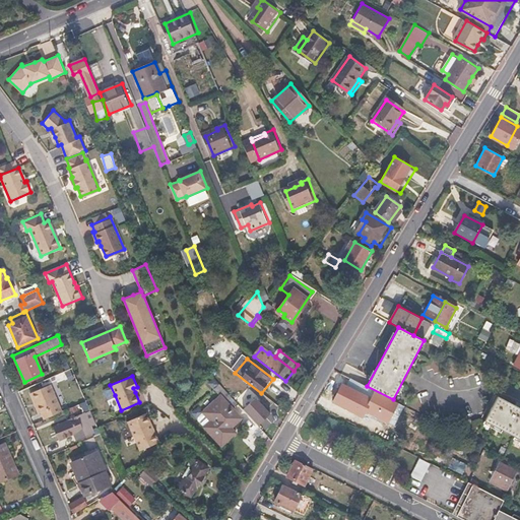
[(50,384),(30,393),(39,412),(41,412),(44,418),(62,411),(50,384)]
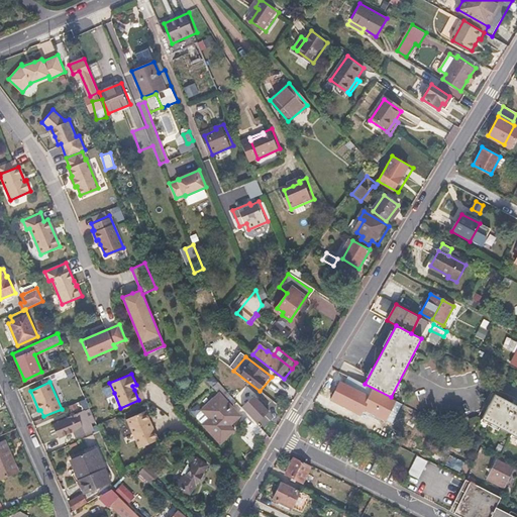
[(216,394),(203,407),(211,416),(202,425),(219,443),(234,428),(228,422),(237,412),(232,407),(237,402),(218,382),(211,389),(216,394)]
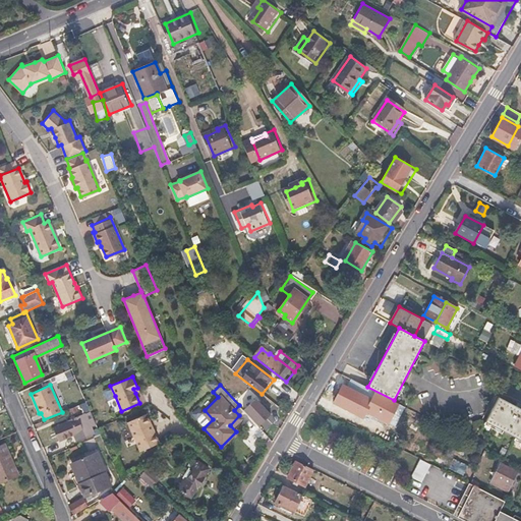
[(343,385),(337,398),(355,408),(353,411),(365,417),(374,401),(377,402),(381,395),(365,387),(361,395),(343,385)]
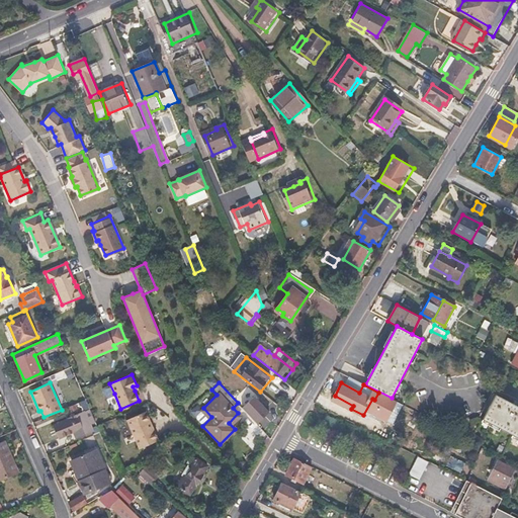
[(114,394),(109,383),(103,386),(107,397),(114,394)]
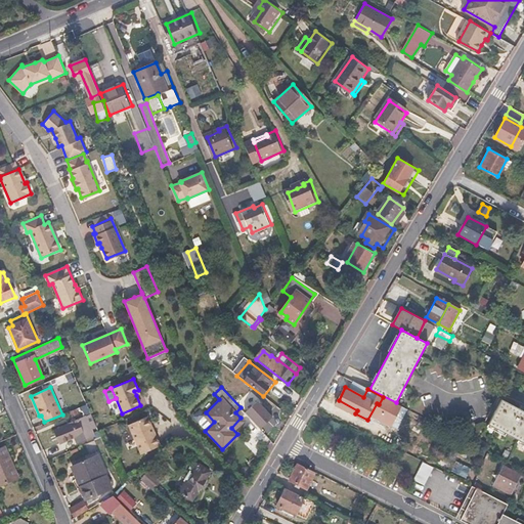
[(523,411),(499,399),(486,425),(523,444),(523,411)]
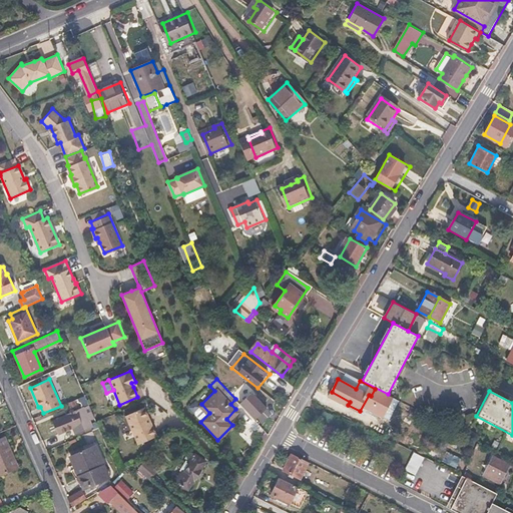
[(258,422),(269,410),(253,394),(241,405),(258,422)]
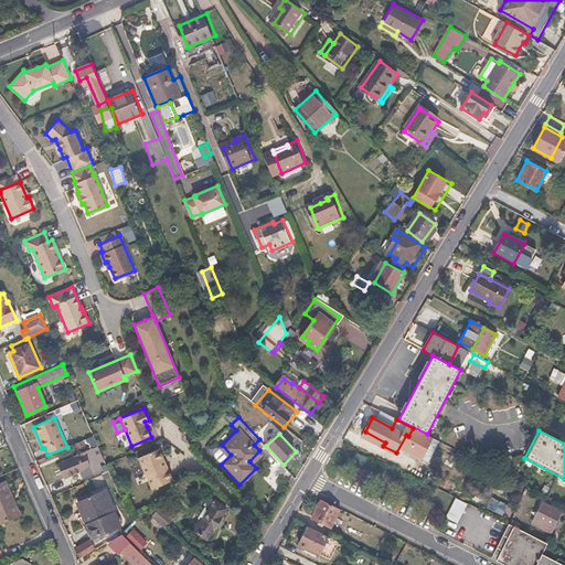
[(74,455),(74,456),(59,462),(65,476),(80,470),(83,477),(100,469),(98,462),(104,460),(94,435),(87,438),(89,444),(92,447),(74,455)]
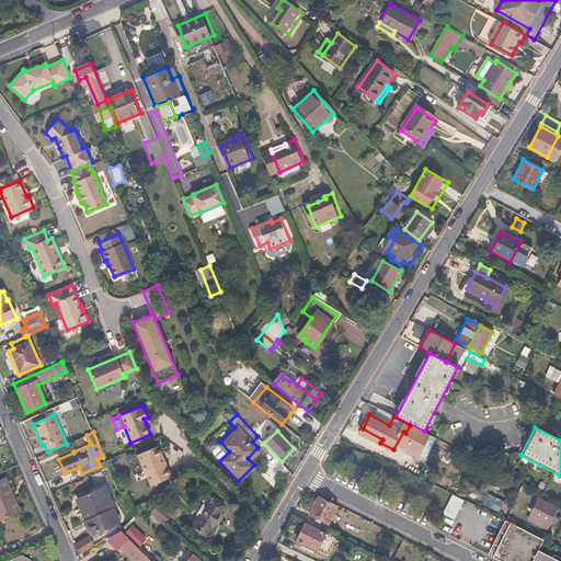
[(87,435),(75,441),(77,446),(89,441),(87,435)]
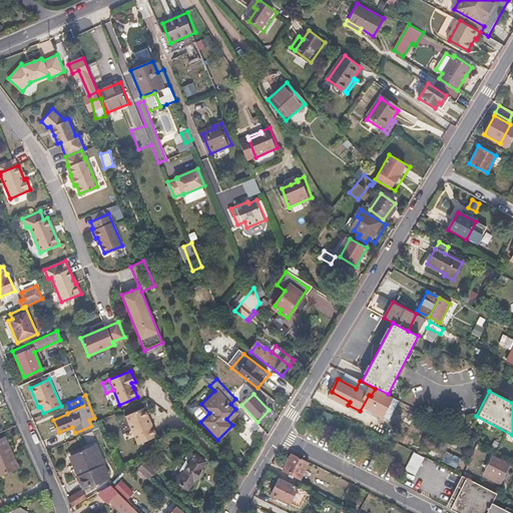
[(144,409),(125,416),(138,445),(156,437),(144,409)]
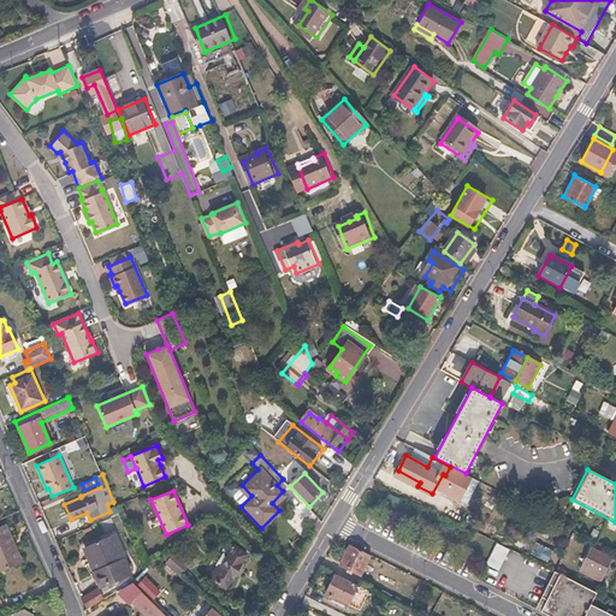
[(6,525),(0,527),(0,570),(22,561),(6,525)]
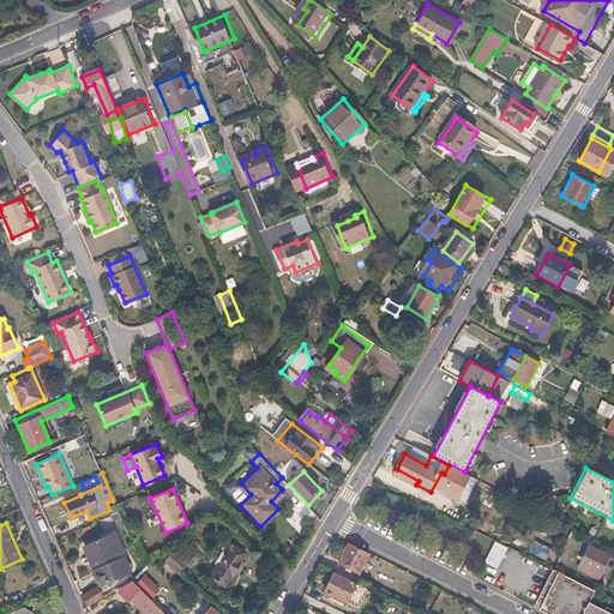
[(114,535),(85,547),(101,584),(130,572),(114,535)]
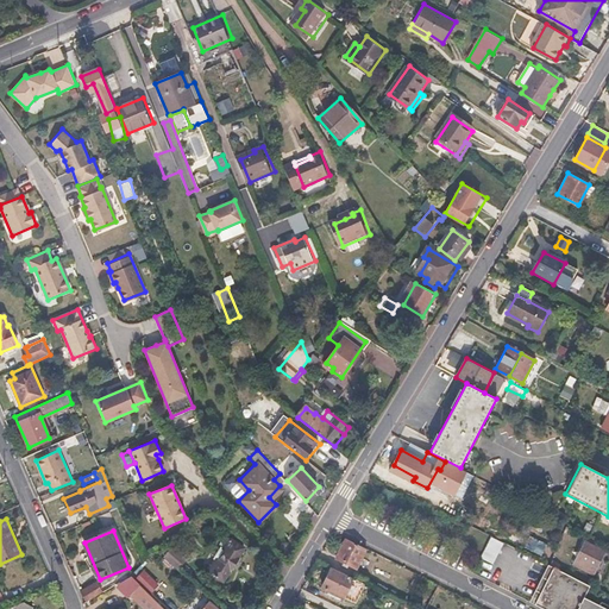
[(502,541),(489,535),(479,556),(493,562),(502,541)]
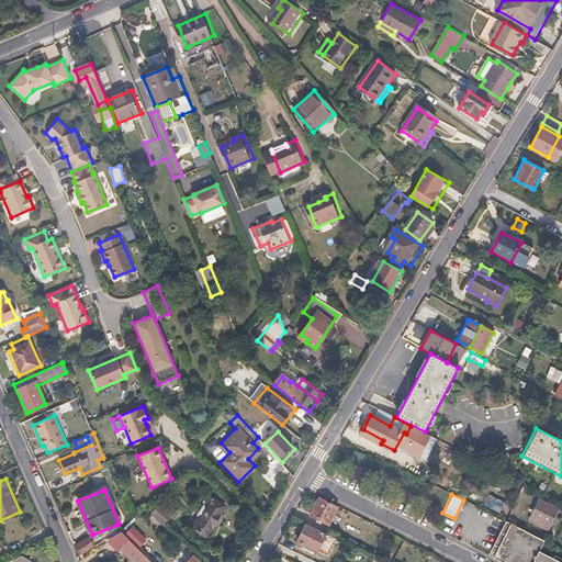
[(225,505),(212,497),(193,530),(206,538),(225,505)]
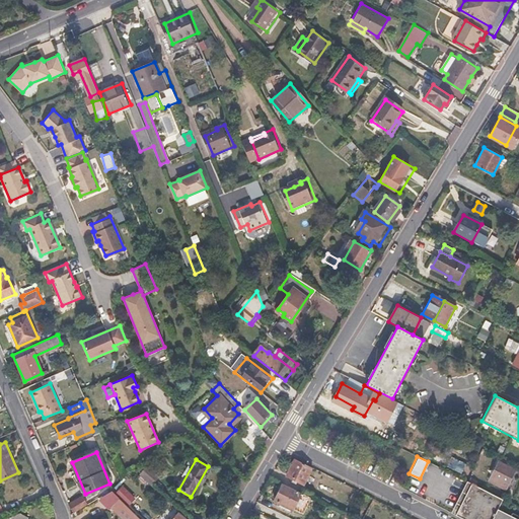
[(312,467),(295,459),(287,475),(304,484),(312,467)]
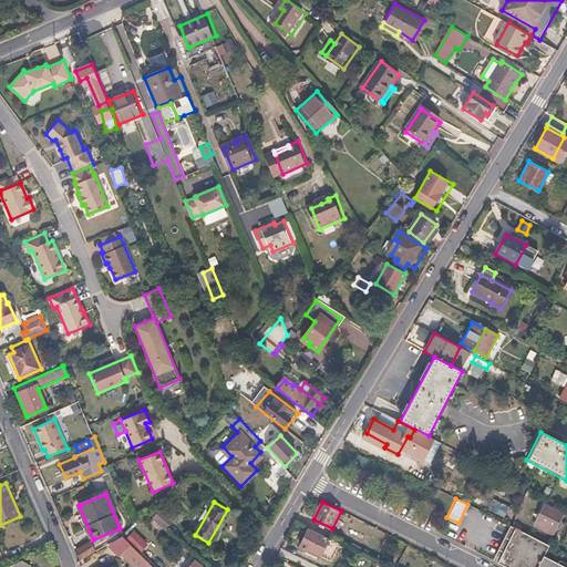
[(544,503),(535,522),(553,531),(562,513),(544,503)]
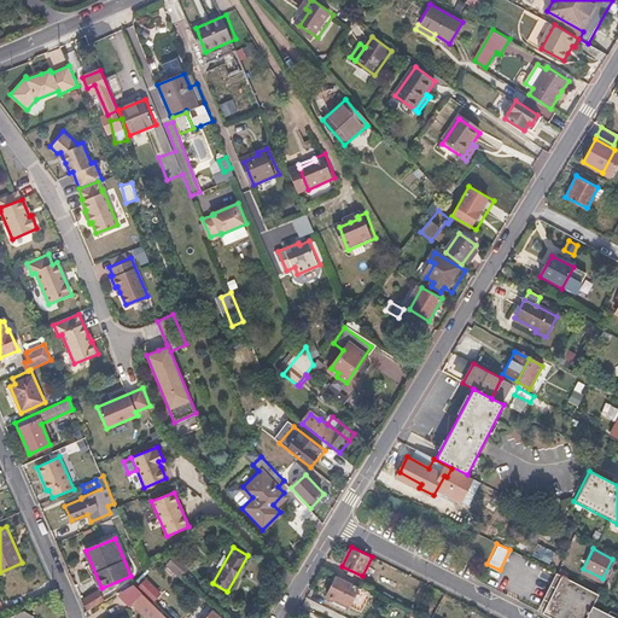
[(175,557),(168,564),(182,576),(190,569),(175,557)]
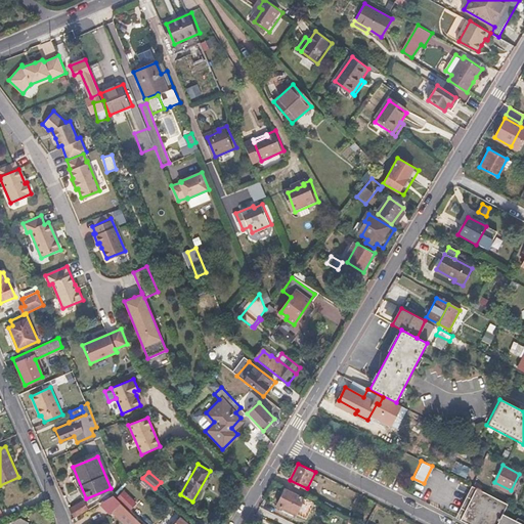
[(511,490),(494,482),(493,486),(510,494),(511,490)]
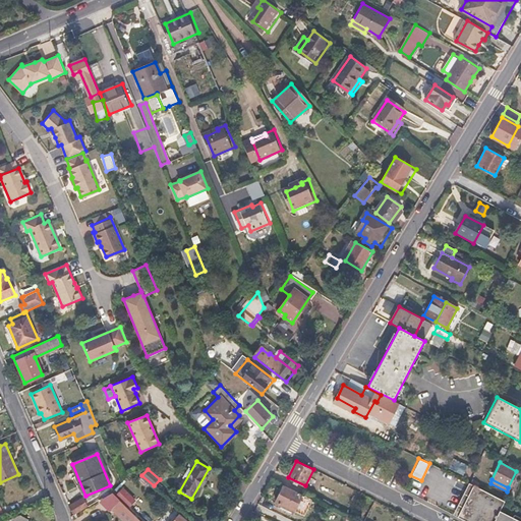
[(520,520),(520,518),(516,516),(514,519),(502,513),(507,503),(472,485),(460,511),(456,518),(462,520),(520,520)]
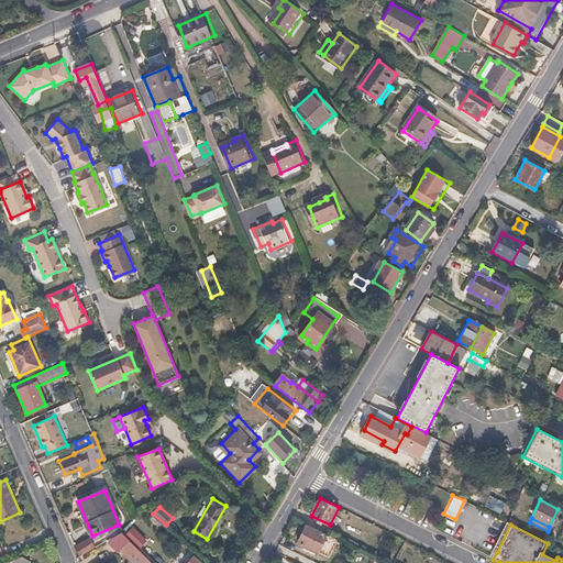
[(326,533),(311,526),(302,545),(319,553),(322,547),(326,548),(329,541),(326,540),(328,534),(326,533)]
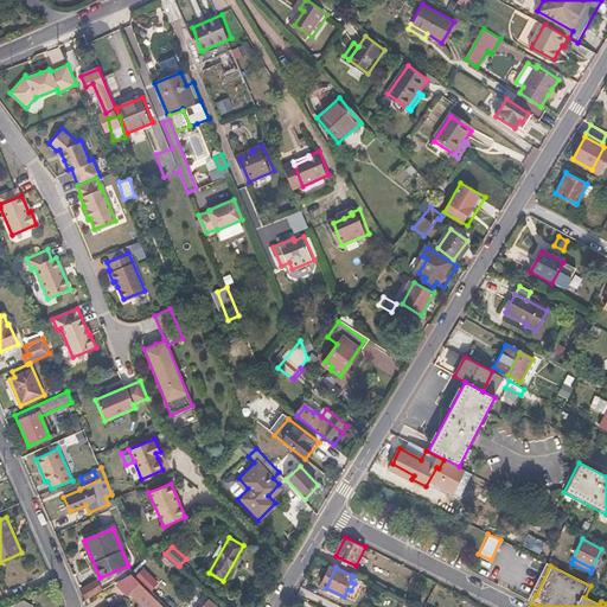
[(131,592),(145,606),(165,606),(133,573),(116,585),(127,595),(131,592)]
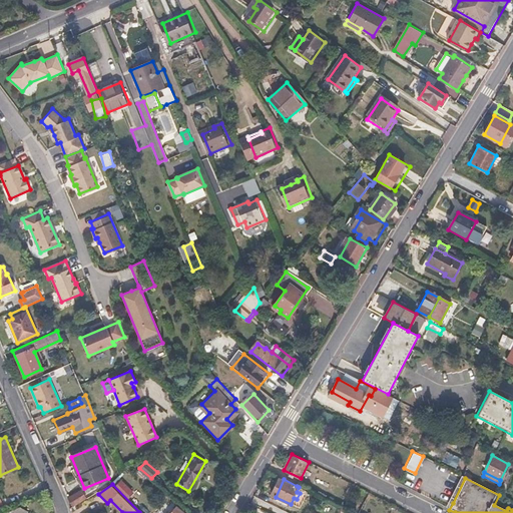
[(81,490),(68,498),(73,506),(86,498),(81,490)]
